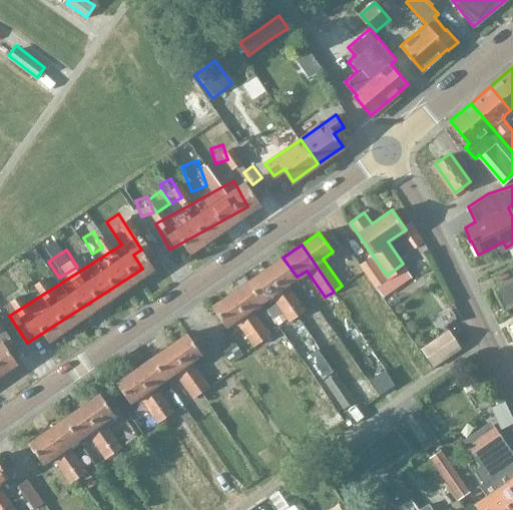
[(385,278),(369,256),(358,264),(373,285),(385,278)]
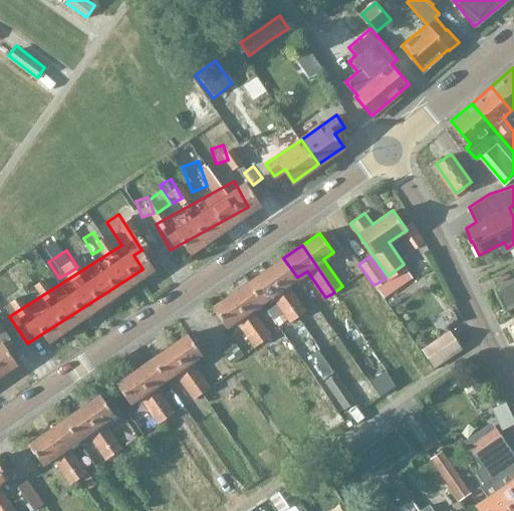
[(267,269),(298,316),(306,311),(287,284),(297,277),(283,258),(267,269)]
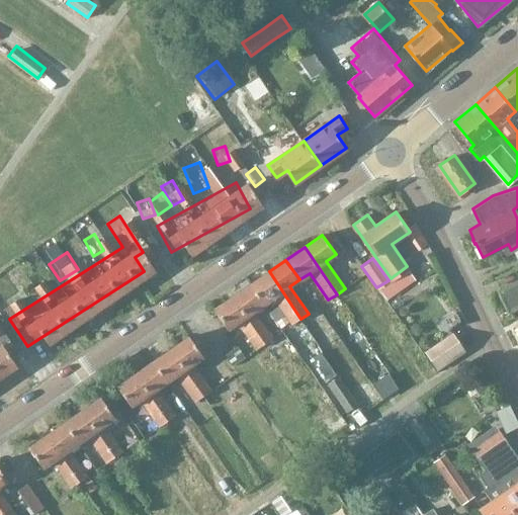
[(300,319),(269,271),(251,284),(265,305),(275,297),(293,325),(300,319)]
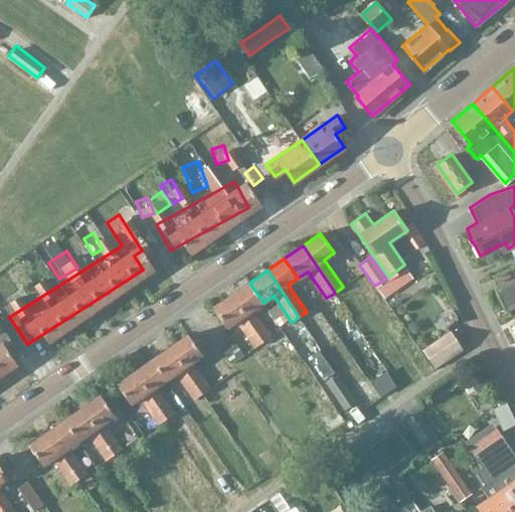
[(514,280),(497,289),(507,308),(514,303),(514,280)]
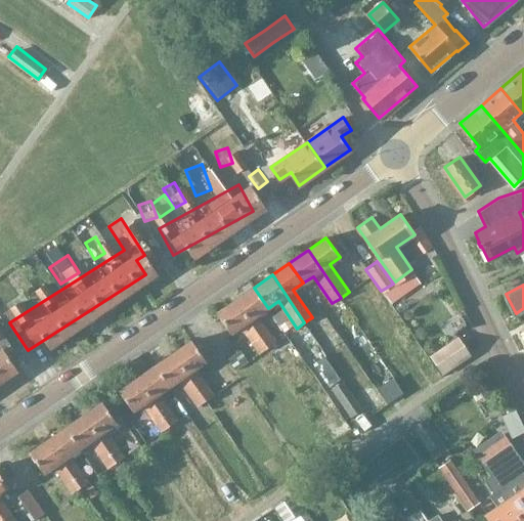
[(254,288),(235,300),(268,348),(276,342),(258,315),(268,308),(254,288)]
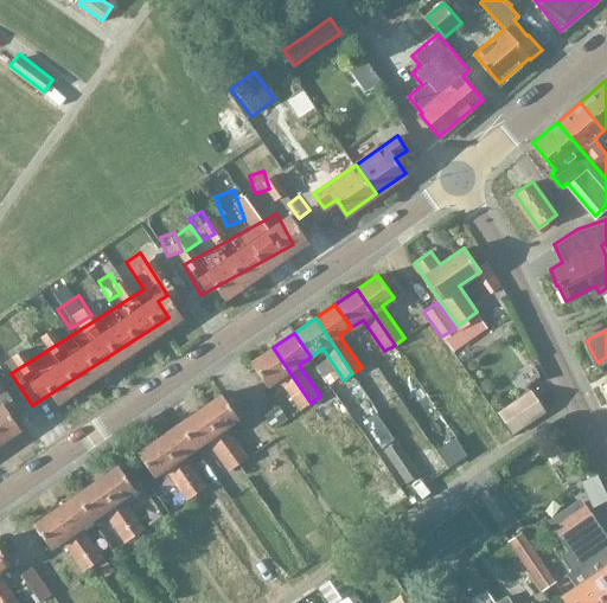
[(11,344),(0,347),(0,358),(6,373),(21,367),(11,344)]
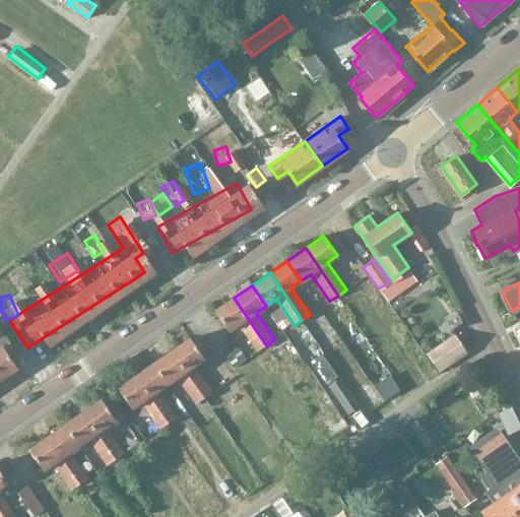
[(266,345),(234,298),(215,311),(230,330),(239,324),(258,350),(266,345)]
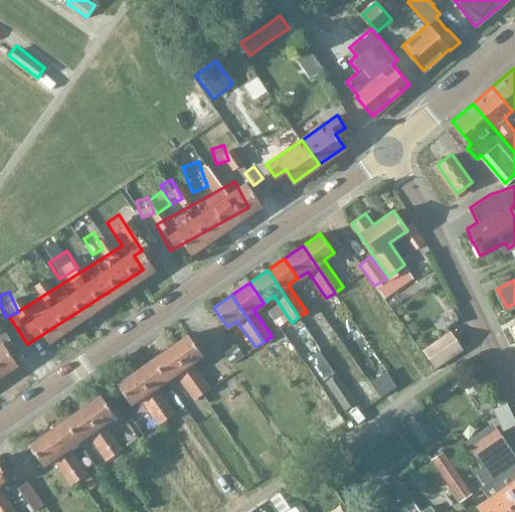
[(449,331),(422,348),(434,365),(461,347),(449,331)]
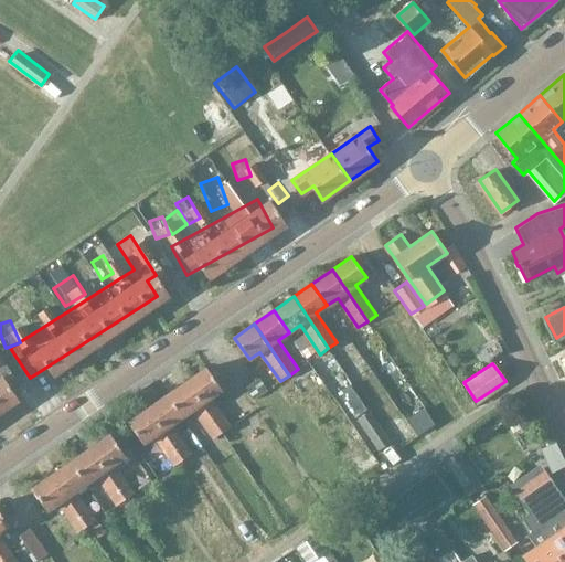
[(187,381),(222,433),(227,439),(236,433),(231,425),(230,426),(210,398),(221,390),(205,368),(187,381)]
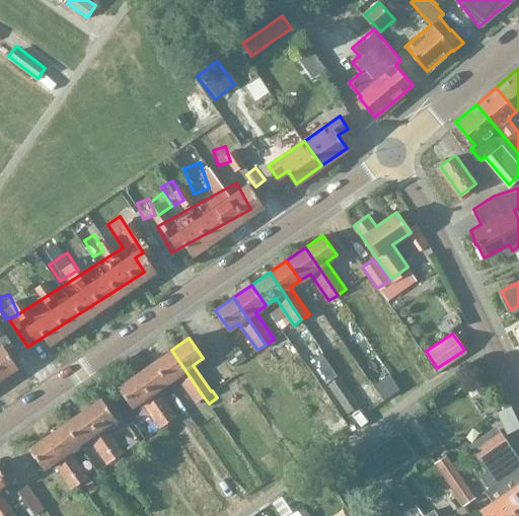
[(0,369),(13,361),(0,341),(0,369)]
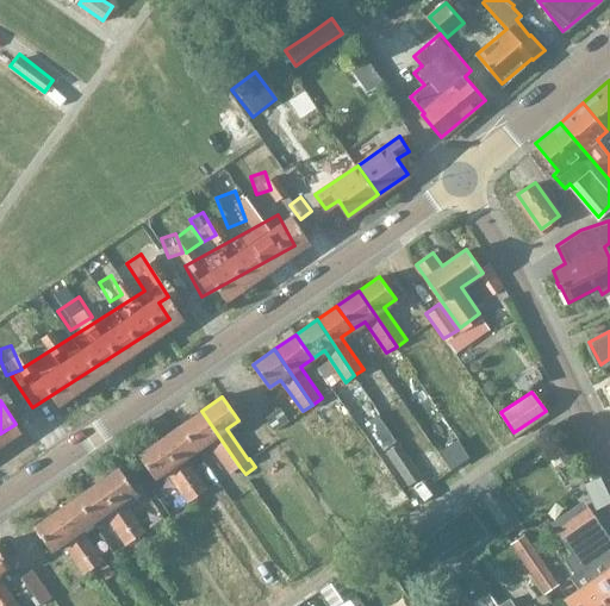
[(277,406),(267,413),(275,426),(286,419),(277,406)]
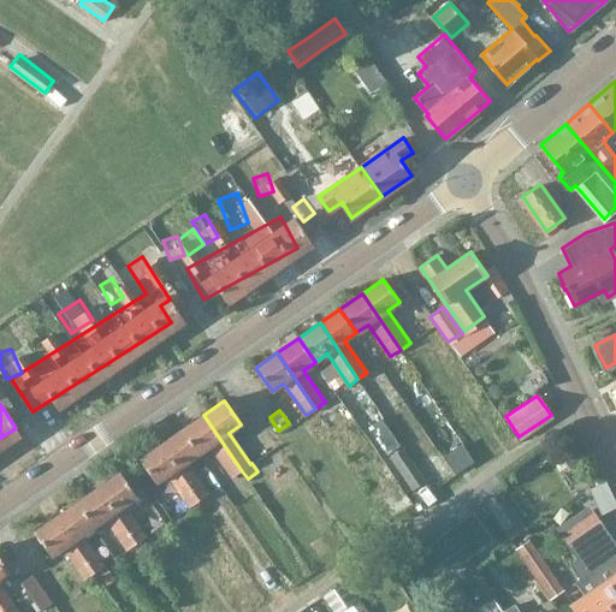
[(203,415),(183,429),(199,455),(211,446),(232,479),(242,471),(203,415)]
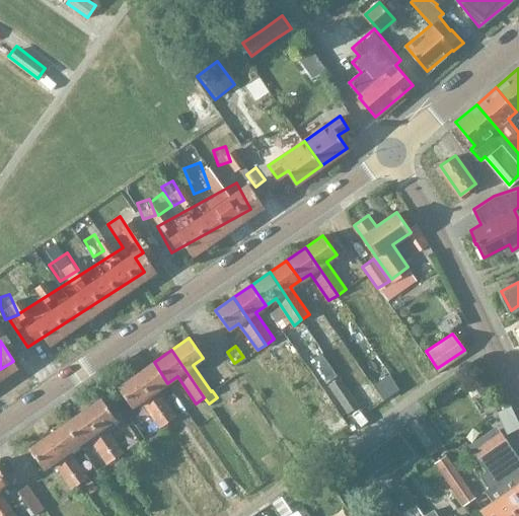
[(154,362),(136,374),(168,423),(176,417),(158,389),(167,383),(154,362)]
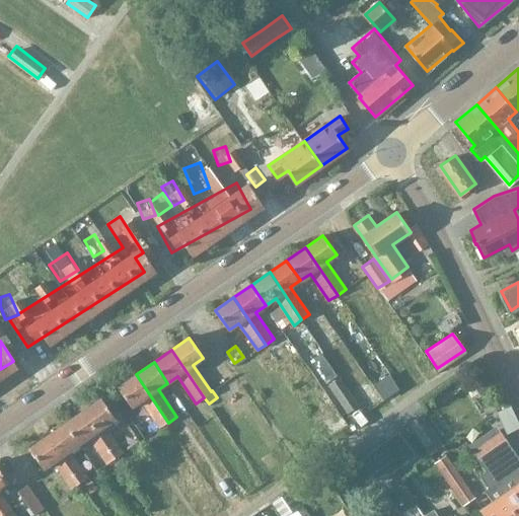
[(168,423),(136,374),(118,387),(132,408),(141,401),(160,428),(168,423)]
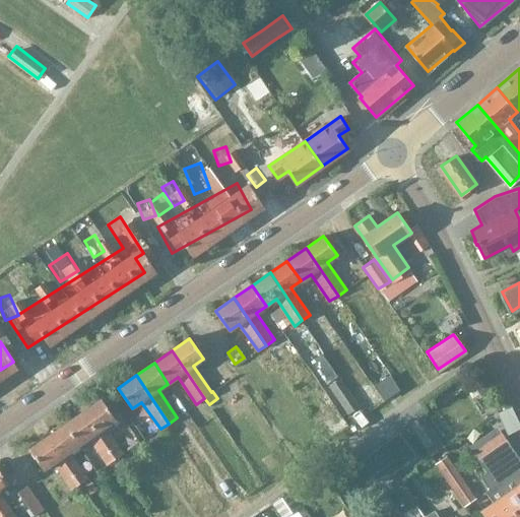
[(359,404),(339,376),(328,384),(346,412),(359,404)]
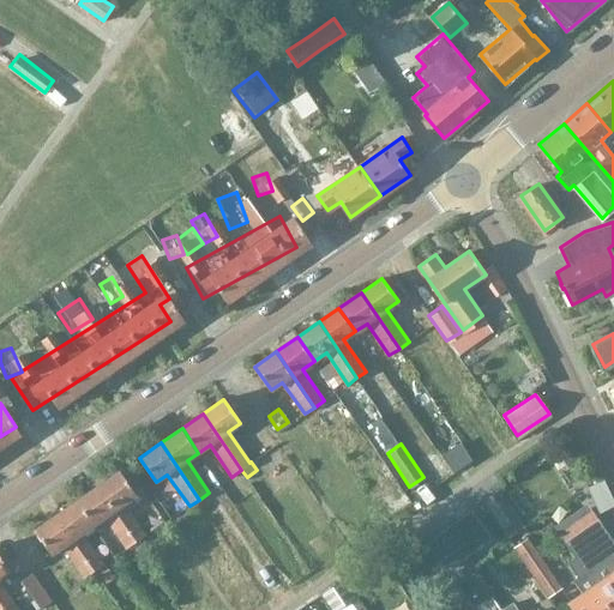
[(415,458),(425,475),(439,466),(429,450),(415,458)]
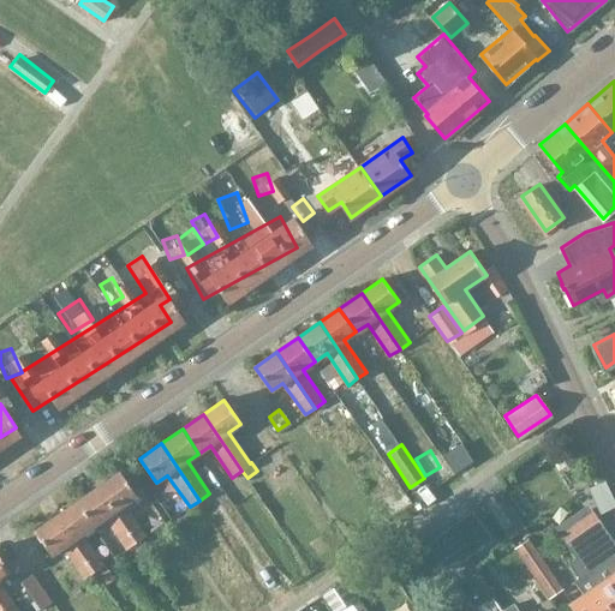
[(99,486),(137,544),(147,538),(124,505),(137,497),(120,472),(99,486)]
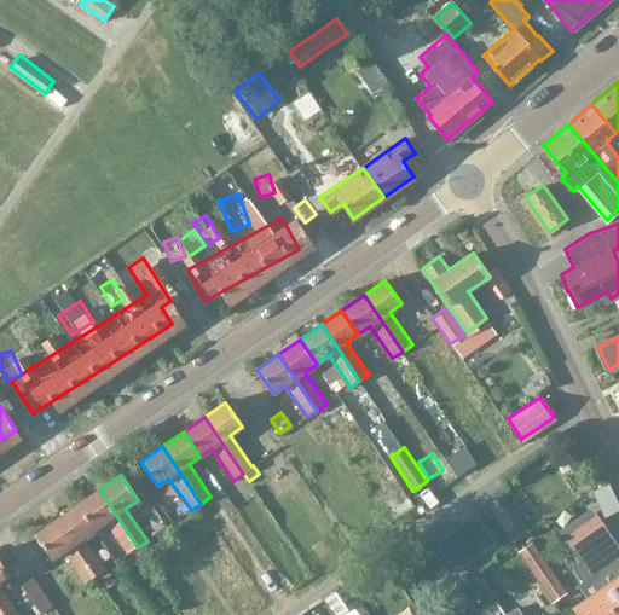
[(77,505),(94,529),(106,522),(129,553),(138,547),(99,489),(77,505)]
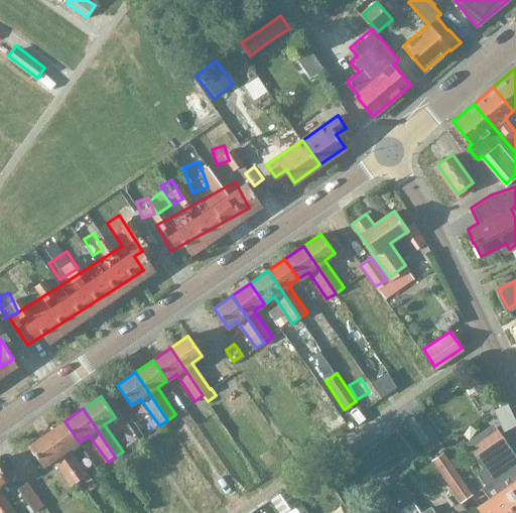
[(467,452),(492,432),(482,418),(456,438),(467,452)]
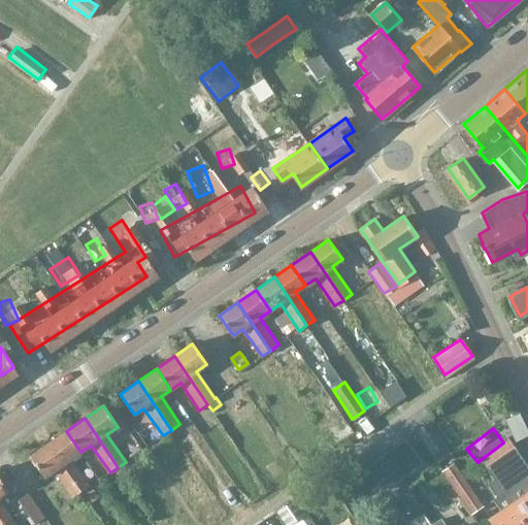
[(66,431),(48,444),(81,493),(90,487),(70,459),(80,452),(66,431)]
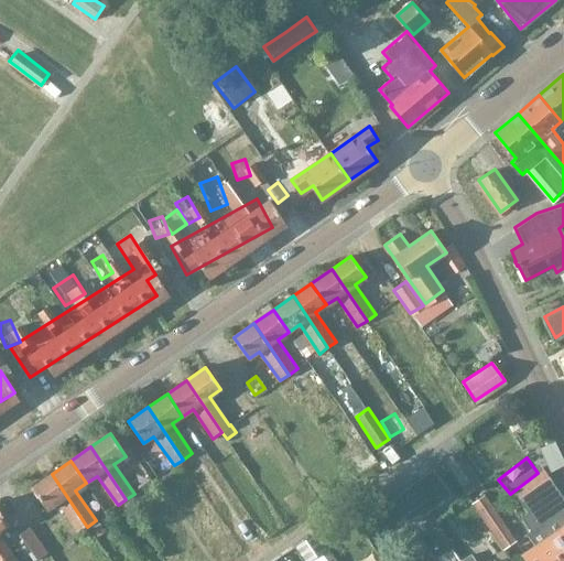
[(87,527),(52,474),(31,487),(47,510),(58,503),(78,532),(87,527)]
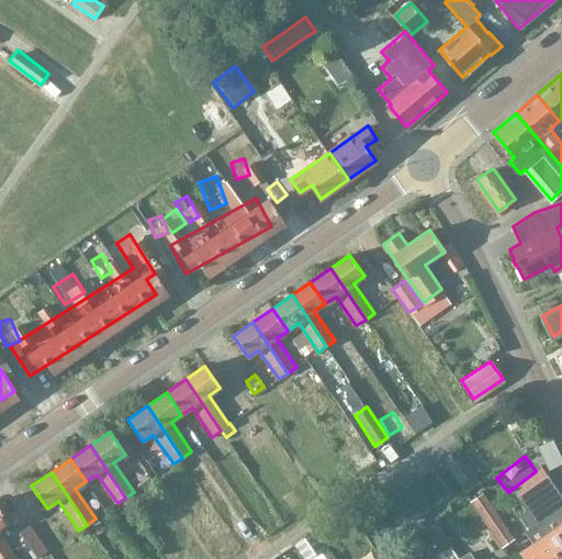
[(554,552),(559,558),(561,558),(561,495),(547,474),(516,495),(526,511),(528,510),(557,551),(554,552)]
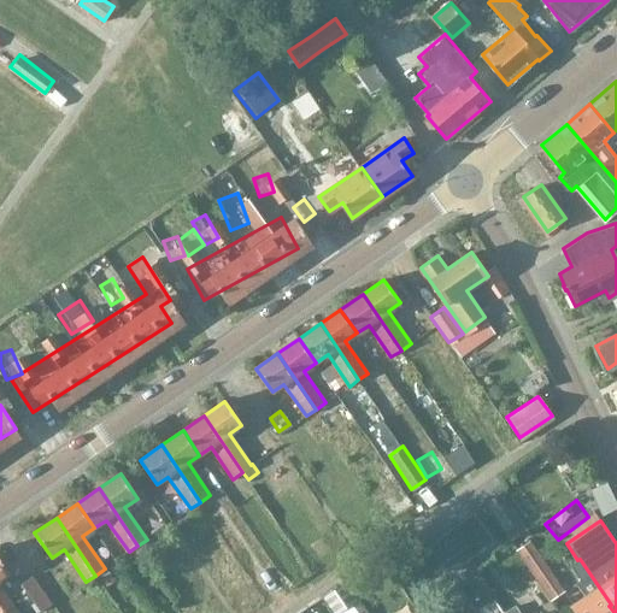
[(0,559),(0,605),(5,612),(19,612),(0,583),(0,579),(10,573),(0,559)]
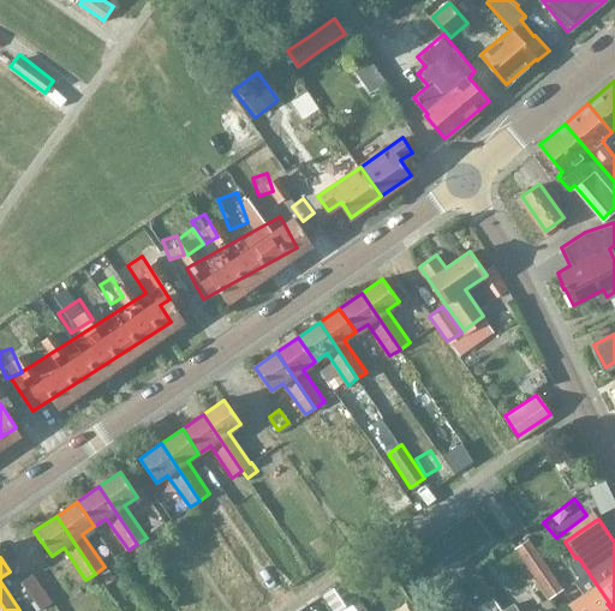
[(578,557),(575,558),(568,564),(577,576),(571,580),(581,595),(571,603),(575,610),(611,610),(607,604),(609,603),(578,557)]
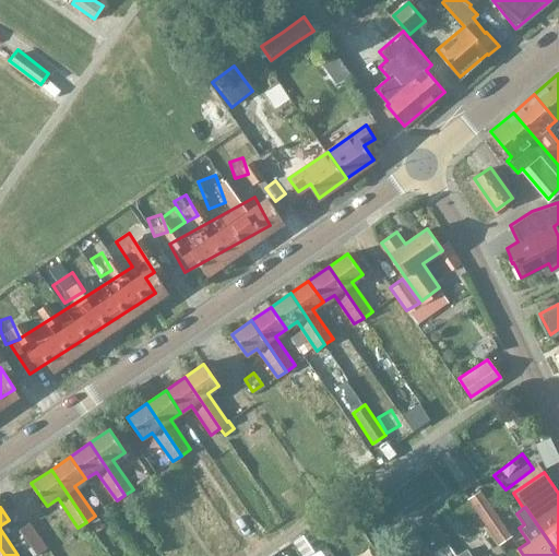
[(497,515),(484,523),(498,544),(511,534),(498,513),(497,515)]
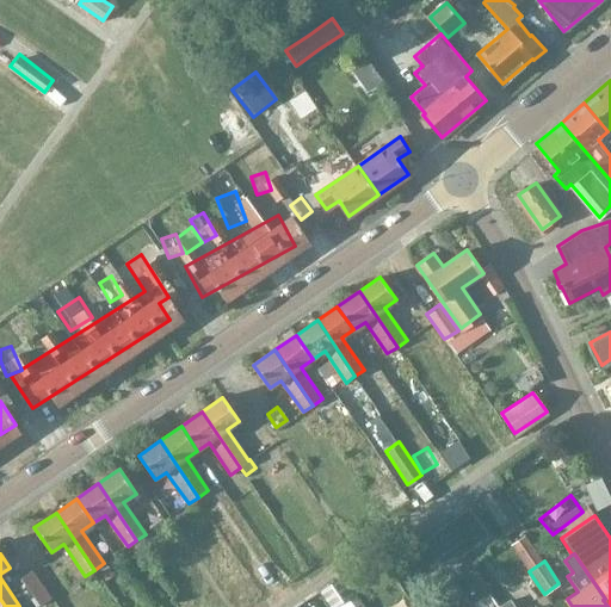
[(19,564),(5,574),(24,600),(37,590),(19,564)]
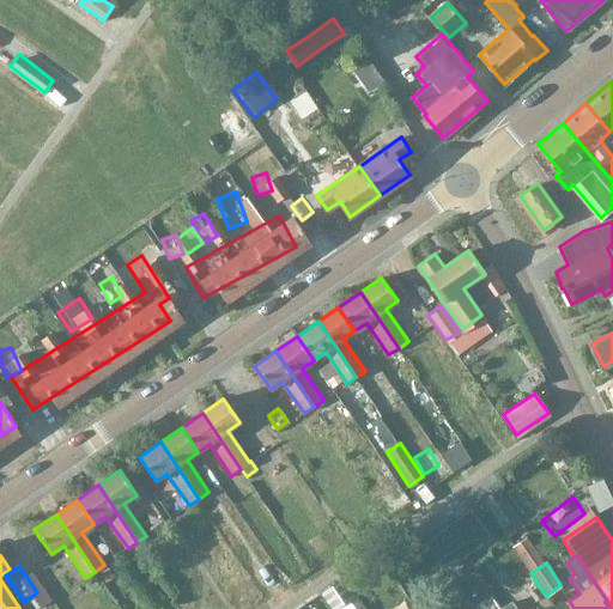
[(341,578),(320,592),(332,608),(353,596),(341,578)]
